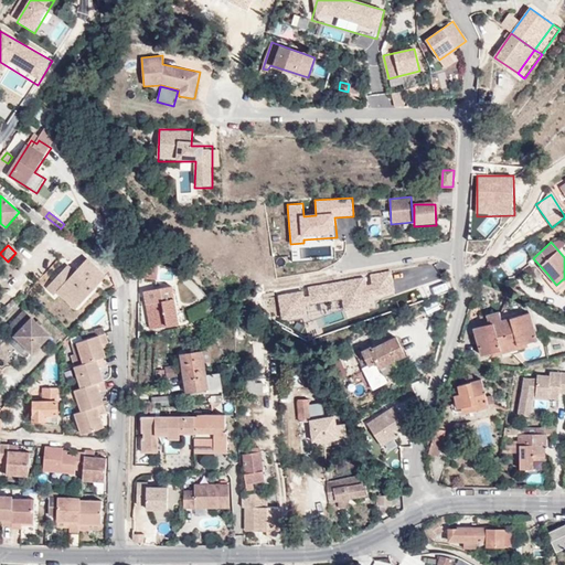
[(59,291),(64,286),(83,304),(108,276),(89,258),(77,270),(67,281),(60,276),(48,289),(54,296),(59,291)]
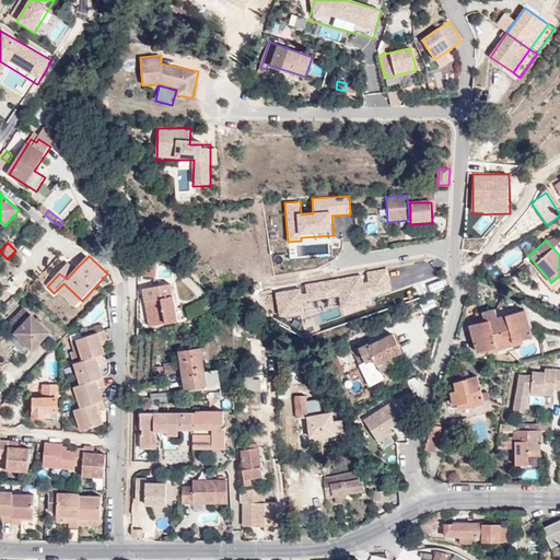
[(155,278),(156,263),(141,260),(139,276),(155,278)]
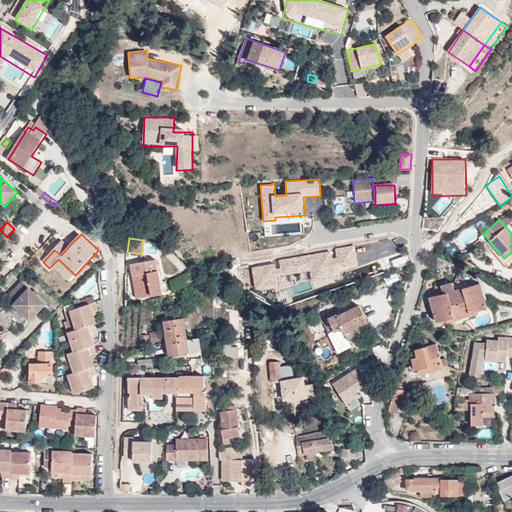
[(61,255),(70,245),(64,239),(54,250),(61,255)]
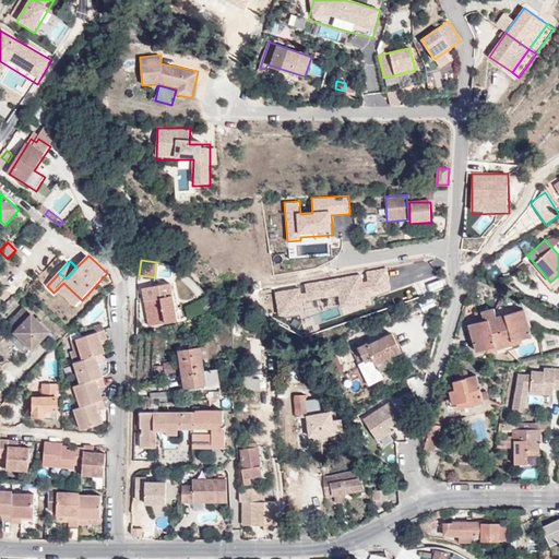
[(304,287),(274,292),(278,317),(304,313),(301,301),(339,297),(340,308),(366,305),(365,294),(391,290),(388,268),(366,271),(366,274),(302,283),(304,287)]
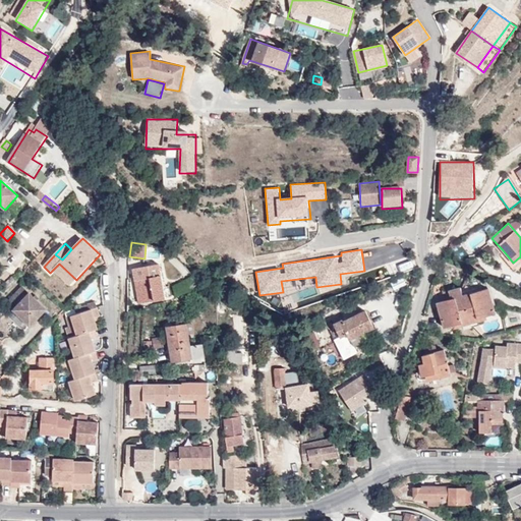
[(513,270),(520,263),(520,257),(520,256),(513,263),(504,251),(501,255),(513,270)]
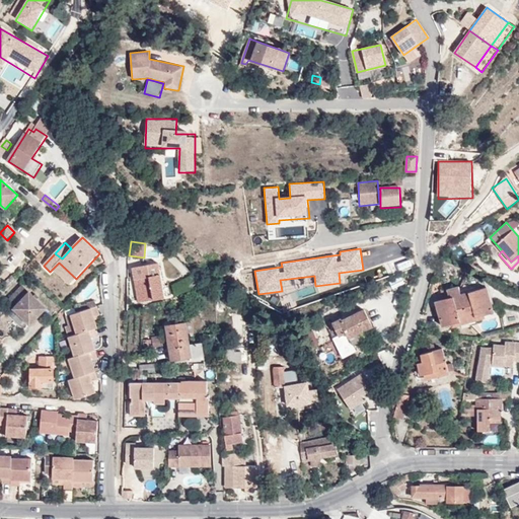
[(409,266),(405,255),(393,260),(397,271),(409,266)]
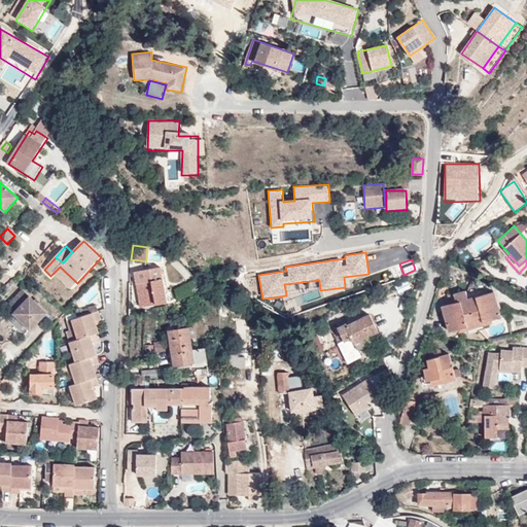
[(141,307),(167,302),(160,266),(134,271),(141,307)]
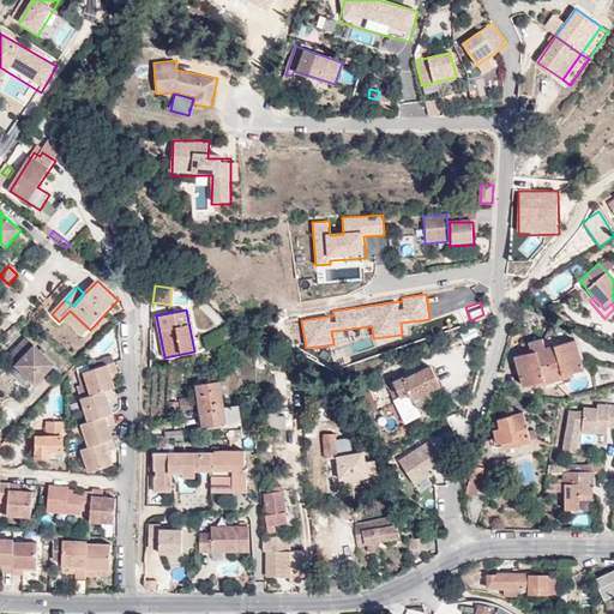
[(85,336),(90,330),(70,311),(64,317),(85,336)]
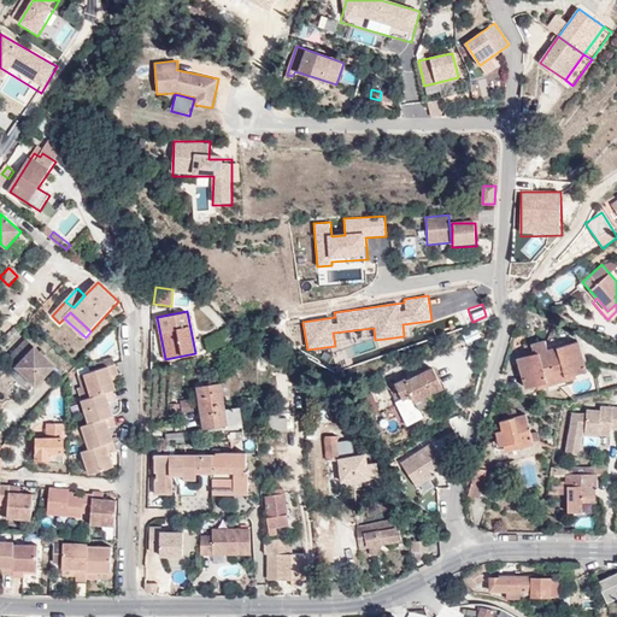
[(293,328),(292,319),(271,324),(272,331),(293,328)]
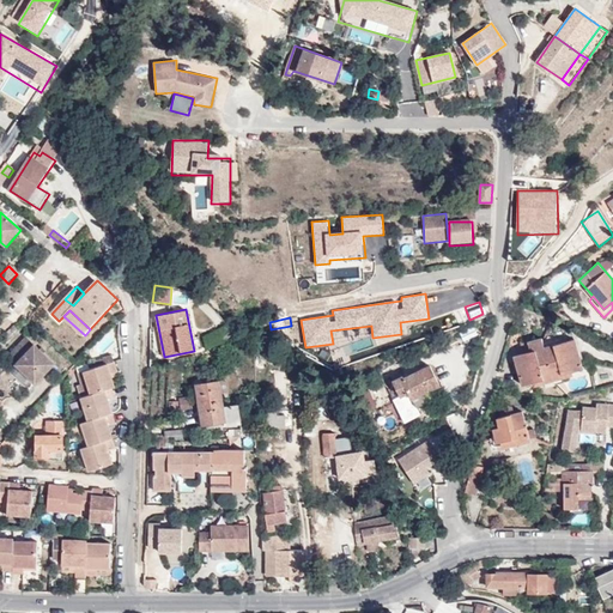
[(29,338),(14,354),(22,362),(19,365),(38,383),(56,364),(29,338)]
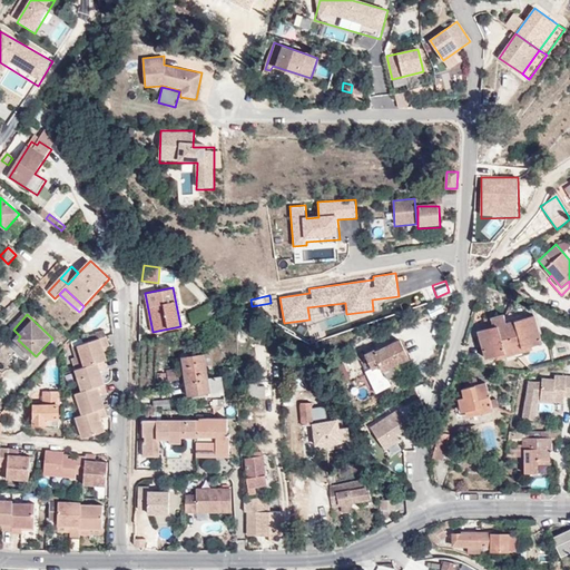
[(505,356),(523,352),(532,349),(531,345),(542,343),(534,315),(507,323),(504,315),(491,318),(494,327),(488,328),(479,331),(487,359),(497,355),(498,359),(505,356)]
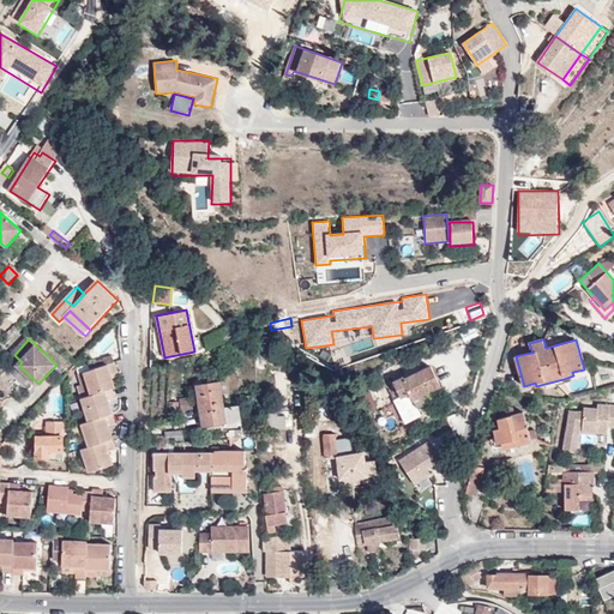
[(94,362),(94,365),(95,368),(89,371),(80,373),(86,396),(114,387),(118,386),(114,378),(113,374),(116,373),(119,372),(113,355),(106,359),(94,362)]
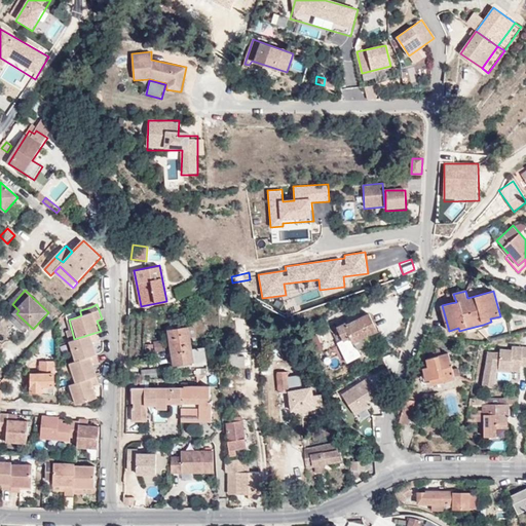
[(351,337),(354,342),(369,335),(377,331),(369,314),(346,325),(345,324),(337,327),(343,340),(351,337)]
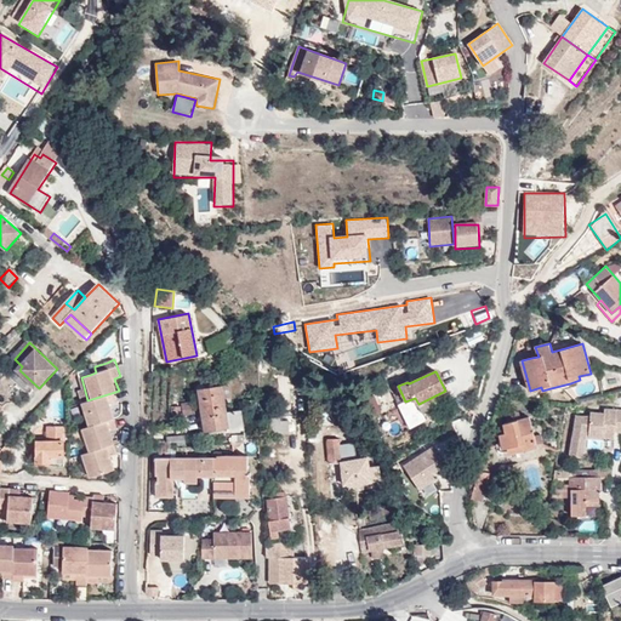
[(227,412),(223,386),(199,389),(206,432),(228,427),(229,432),(245,429),(243,410),(227,412)]
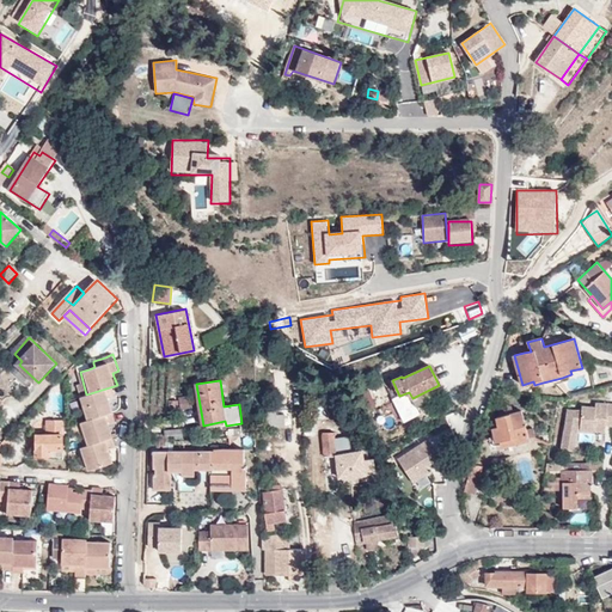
[(114,386),(86,395),(84,396),(90,420),(83,421),(90,444),(83,446),(90,469),(114,461),(110,450),(115,447),(111,436),(114,436),(110,423),(116,422),(112,411),(115,411),(111,399),(116,397),(114,386)]
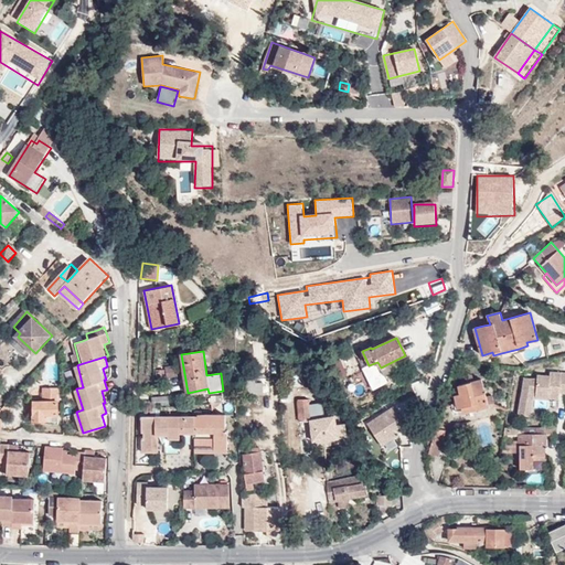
[(396,360),(381,368),(383,374),(398,366),(396,360)]
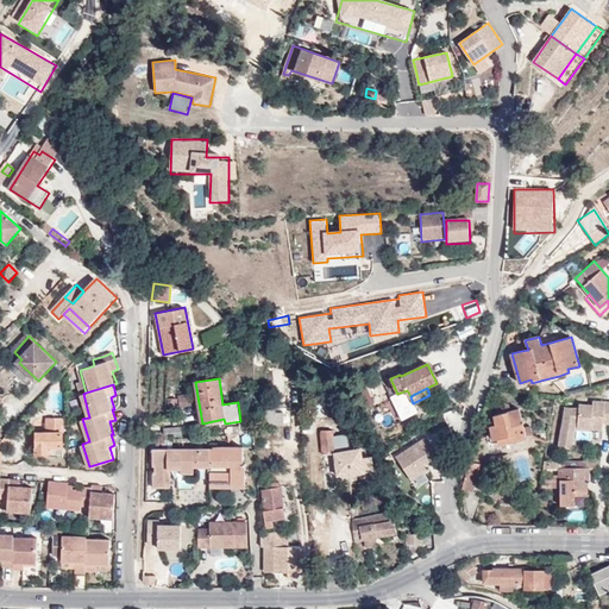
[(190,405),(189,395),(180,397),(181,406),(190,405)]
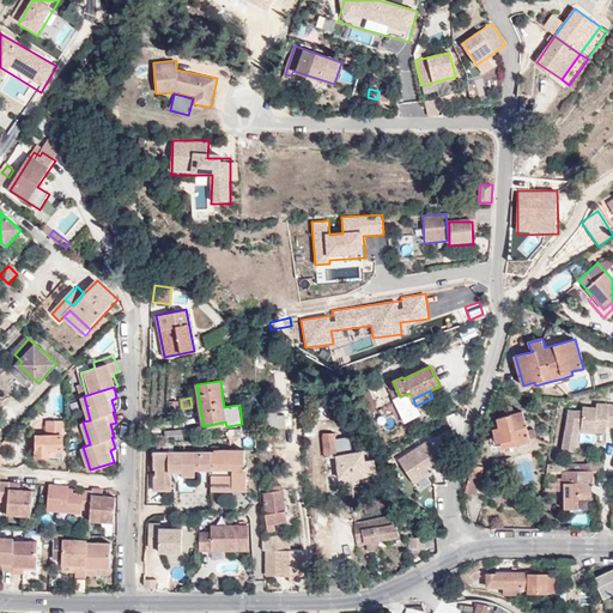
[(607,426),(612,426),(612,405),(598,404),(596,408),(584,407),(583,412),(570,411),(563,450),(576,453),(581,425),(583,425),(582,431),(596,432),(596,425),(607,426)]
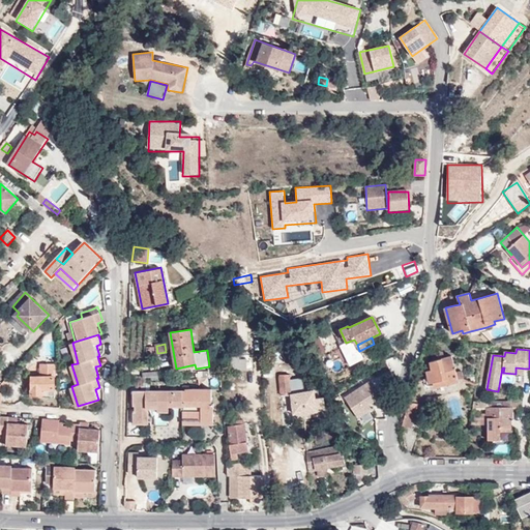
[(444,357),(443,351),(440,352),(440,350),(432,353),(434,360),(430,361),(432,369),(427,371),(430,382),(434,381),(435,387),(459,381),(459,380),(464,379),(462,371),(457,373),(452,355),(444,357)]
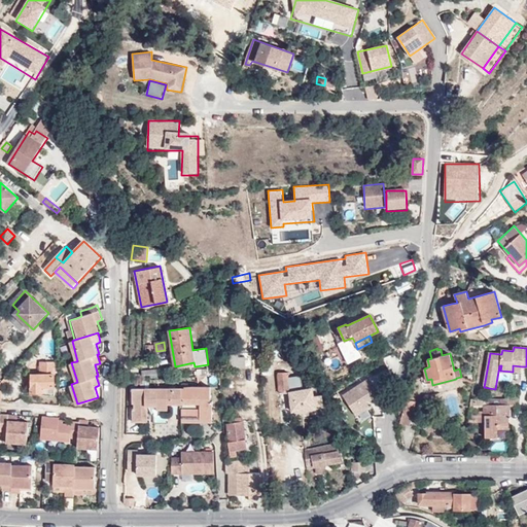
[(245,367),(244,358),(230,359),(234,369),(245,367)]
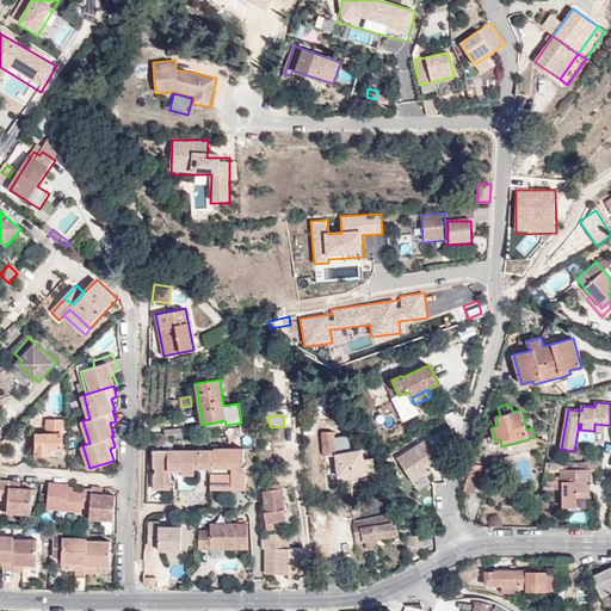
[(63,455),(63,419),(48,420),(48,434),(37,434),(37,455),(63,455)]
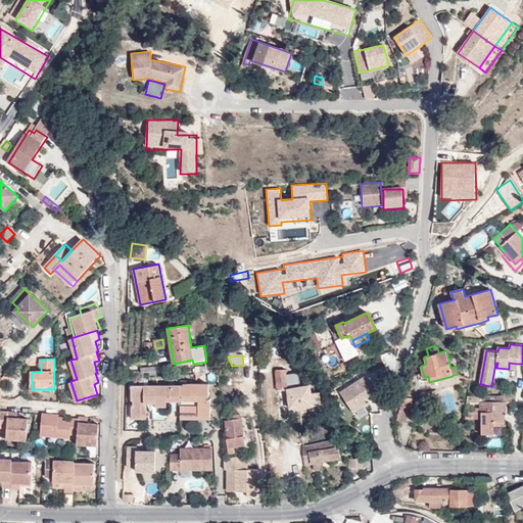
[(219,372),(219,366),(193,367),(193,374),(196,374),(205,373),(219,372)]
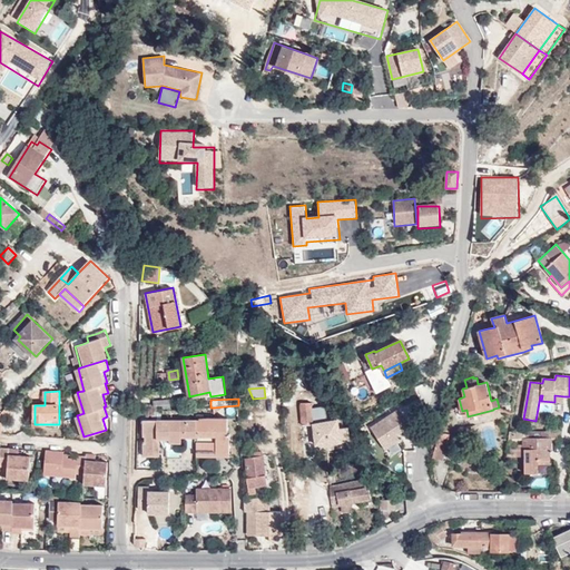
[(340,416),(333,418),(333,414),(327,414),(326,403),(314,404),(313,399),(303,399),(304,422),(315,421),(318,442),(351,438),(350,424),(341,425),(340,416)]
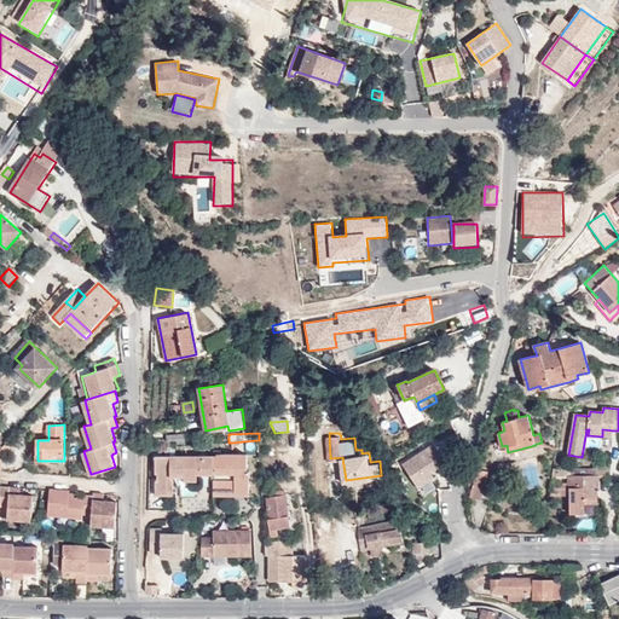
[(184,444),(184,434),(167,435),(167,445),(184,444)]
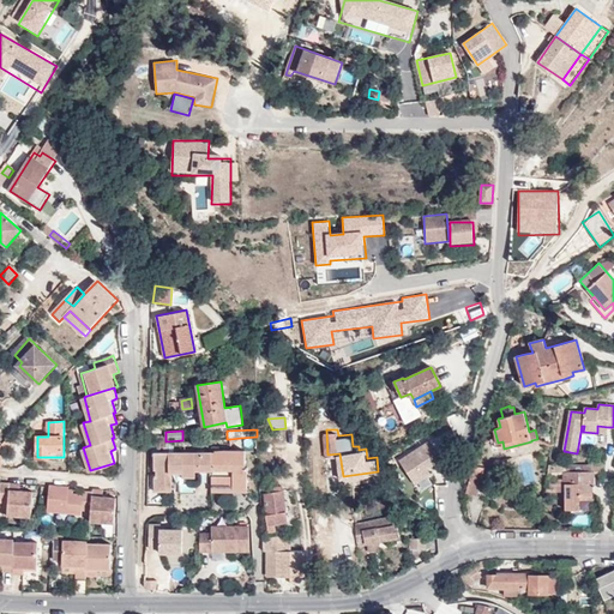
[(242,449),(257,449),(257,437),(241,438),(242,444),(242,449)]
